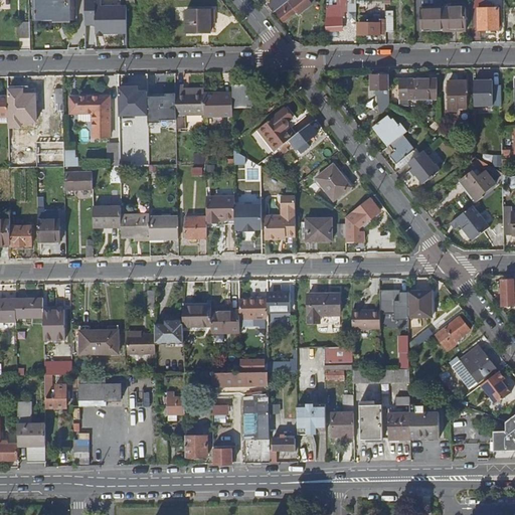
[(35,0),(36,16),(46,16),(46,13),(67,13),(68,14),(68,16),(75,15),(74,0),(35,0)]
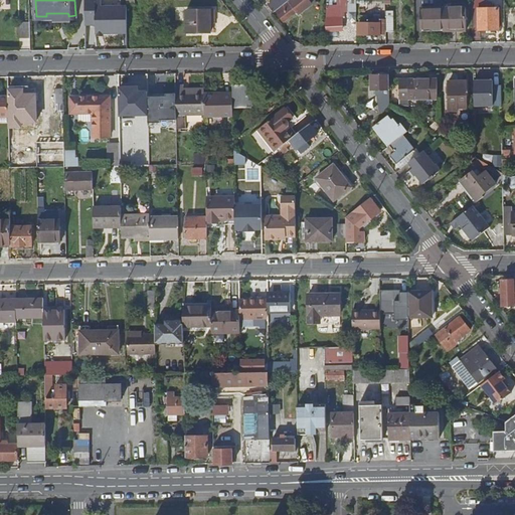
[(126,32),(126,6),(100,6),(99,0),(83,0),(84,24),(95,24),(96,33),(97,33),(103,33),(126,32)]
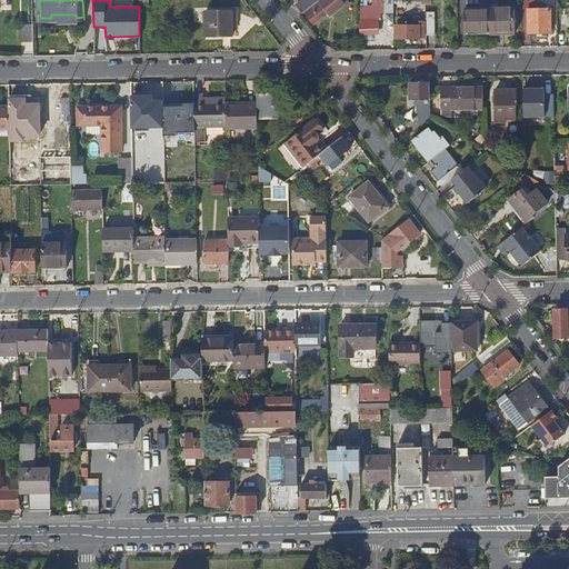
[(302,0),(298,5),(303,12),(305,11),(318,0),(302,0)]
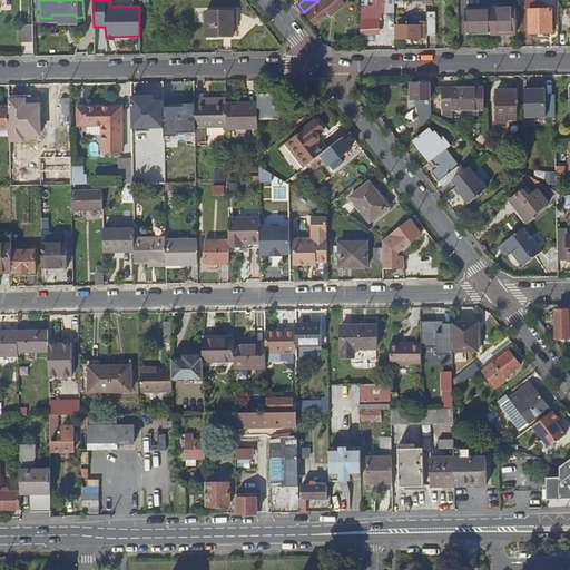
[(318,0),(305,11),(316,23),(330,12),(331,15),(346,5),(342,0),(318,0)]
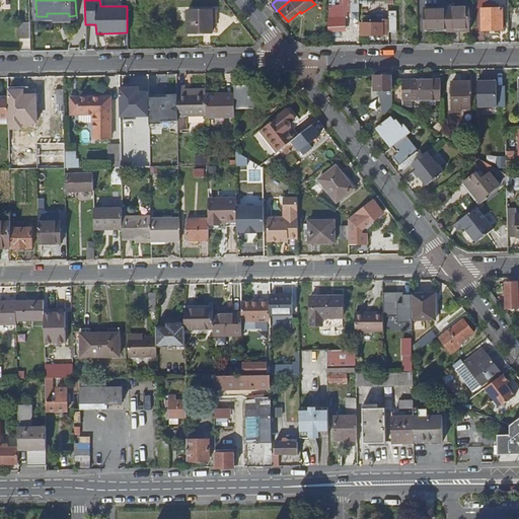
[(474,0),(475,9),(480,9),(495,9),(495,4),(488,4),(487,0),(474,0)]
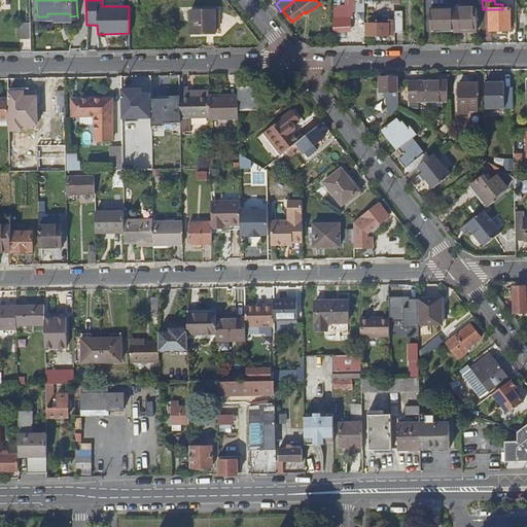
[(430,7),(430,28),(459,28),(459,31),(466,31),(466,25),(477,25),(477,6),(430,7)]
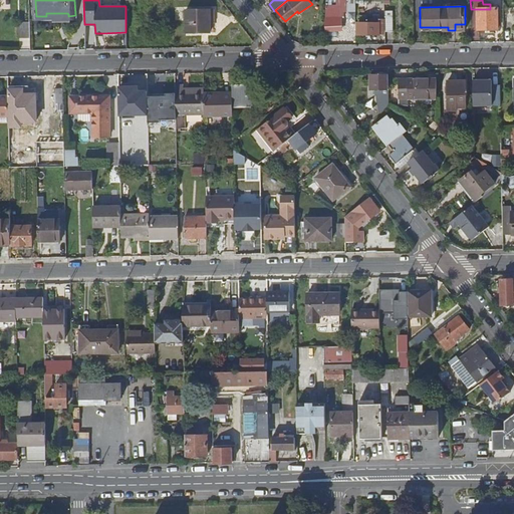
[(490,9),(476,9),(476,30),(498,29),(498,9),(490,9)]
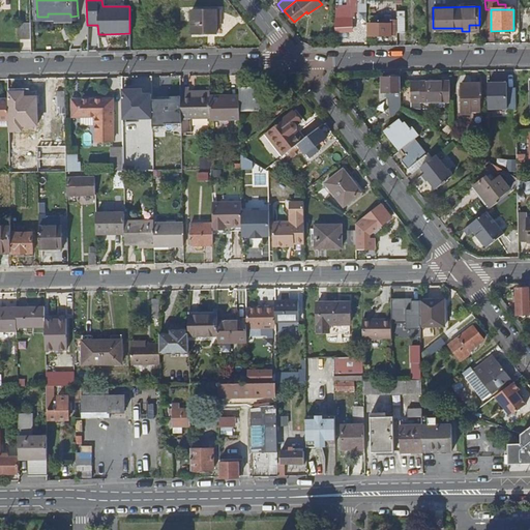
[(190,11),(192,33),(215,33),(216,30),(219,30),(219,11),(190,11)]
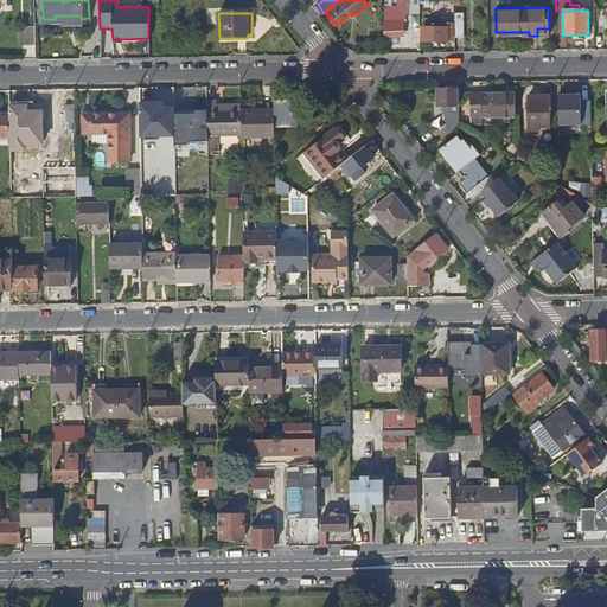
[(464,13),(454,13),(454,23),(455,37),(464,37),(464,13)]
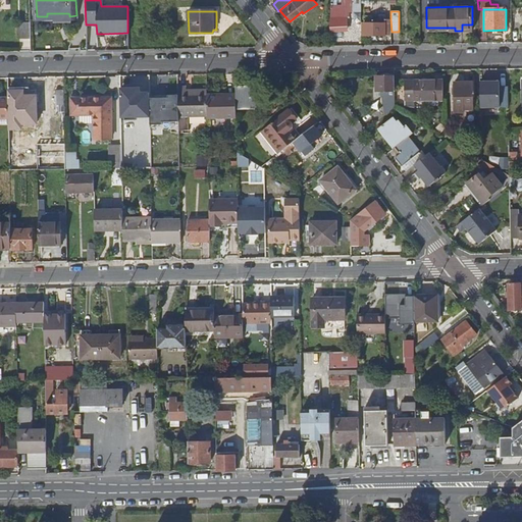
[(348,17),(332,17),(332,32),(348,32),(348,17)]
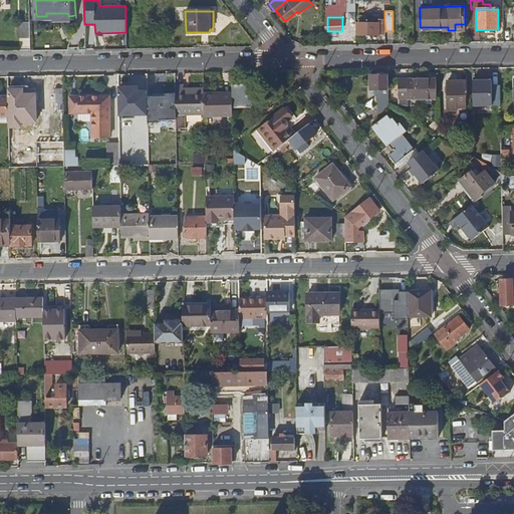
[(386,34),(386,31),(384,19),(372,19),(372,23),(363,23),(363,34),(386,34)]
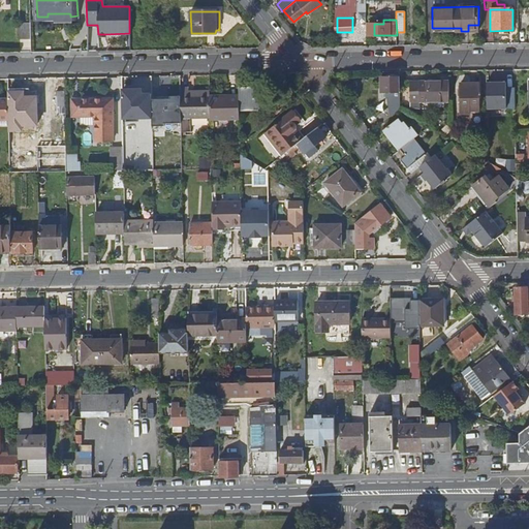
[(31,39),(31,23),(19,23),(19,39),(31,39)]
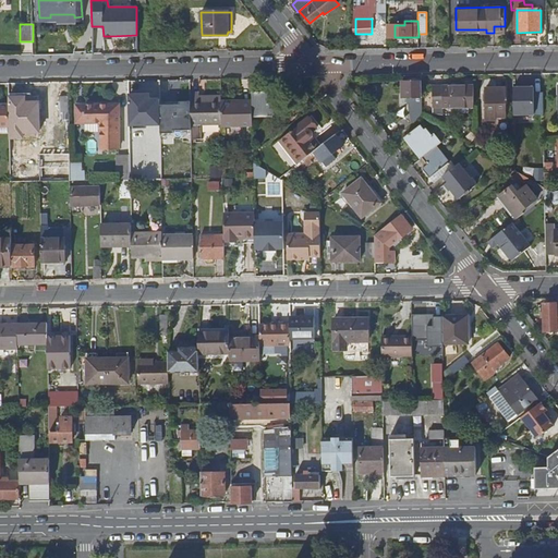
[(531,77),(518,77),(518,94),(531,95),(531,77)]
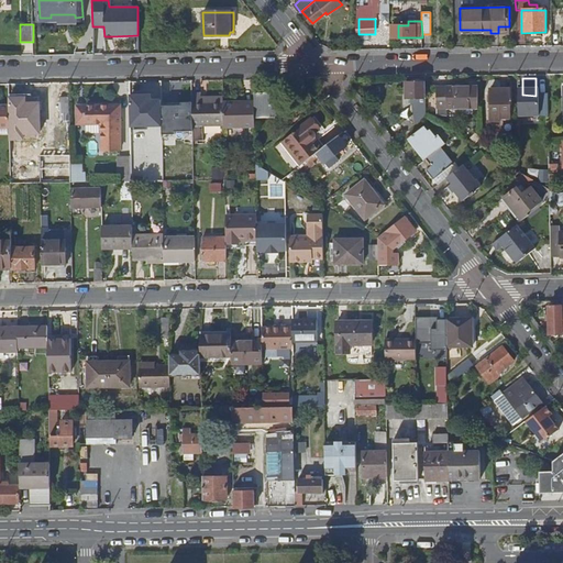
[(407,131),(426,116),(426,79),(411,79),(411,81),(407,81),(407,97),(411,97),(411,103),(414,103),(415,114),(403,125),(407,131)]
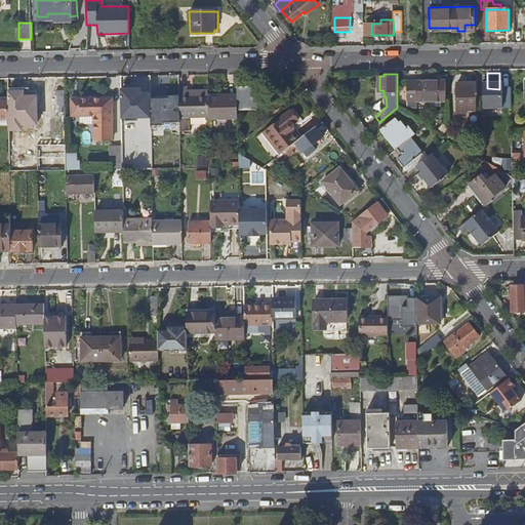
[(446,81),(408,81),(408,101),(446,101),(446,81)]
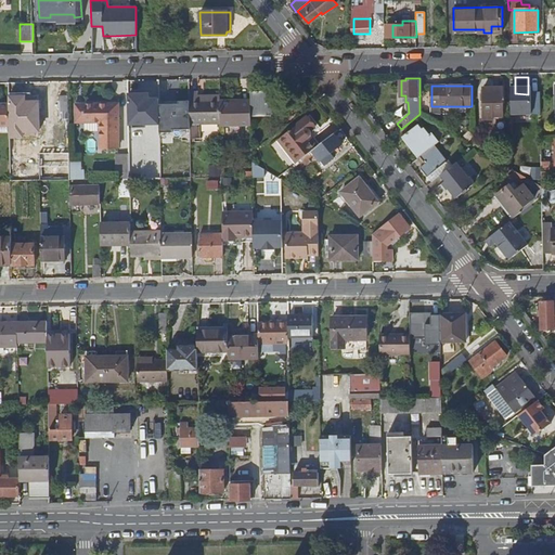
[(494,119),(494,116),(494,111),(503,111),(503,88),(483,88),(483,120),(494,119)]
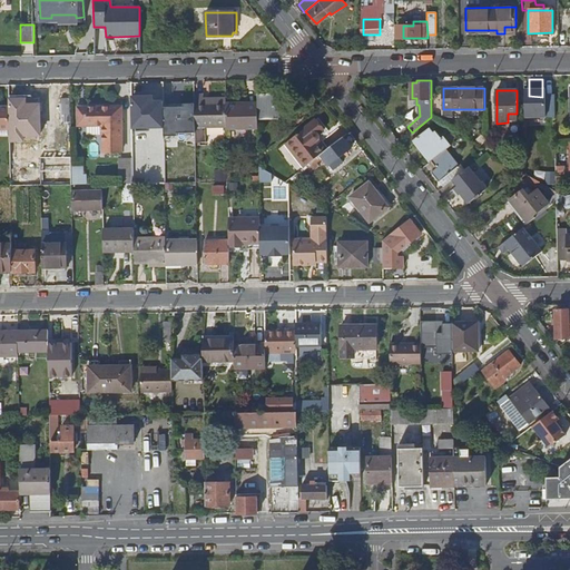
[(203,95),(194,95),(194,104),(195,133),(195,144),(205,144),(205,128),(226,128),(226,109),(226,102),(203,104),(203,98),(203,95)]
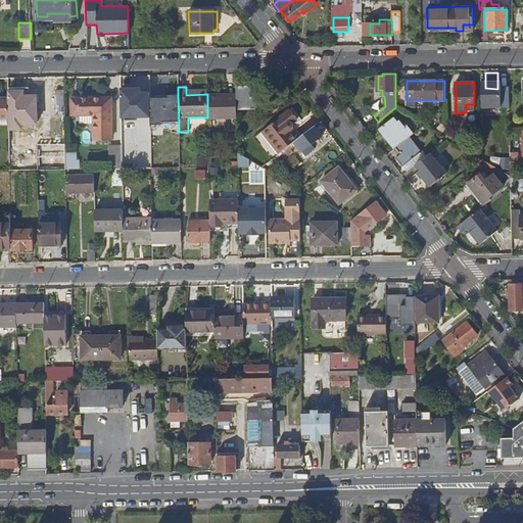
[(235,87),(236,95),(236,108),(266,108),(270,114),(277,108),(275,106),(284,99),(283,98),(286,95),(283,91),(280,90),(266,101),(262,101),(260,87),(235,87)]
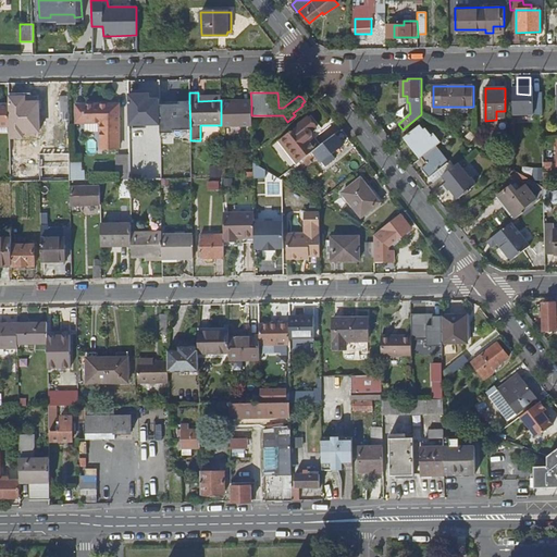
[(24,132),(27,132),(31,136),(36,136),(38,132),(39,132),(39,102),(37,102),(35,98),(29,98),(27,102),(25,102),(25,97),(10,97),(10,138),(24,137),(24,132)]
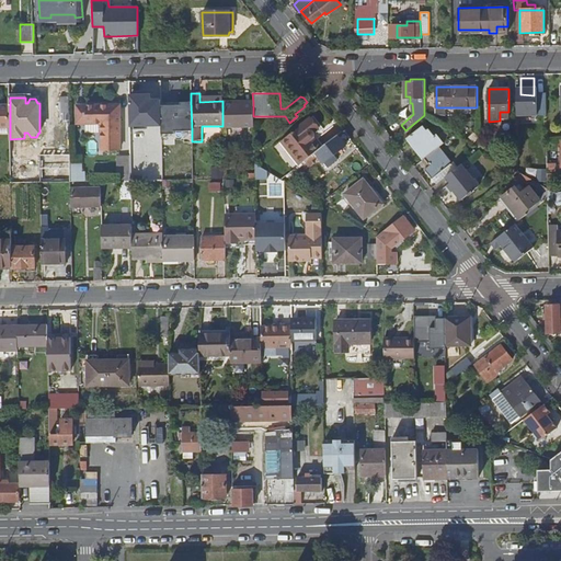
[(130,126),(161,126),(160,105),(160,103),(150,103),(150,100),(150,98),(129,98),(130,126)]
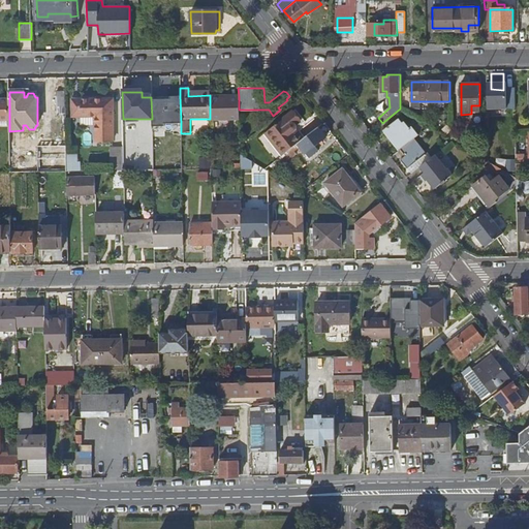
[(64,93),(56,94),(56,109),(64,110),(64,93)]
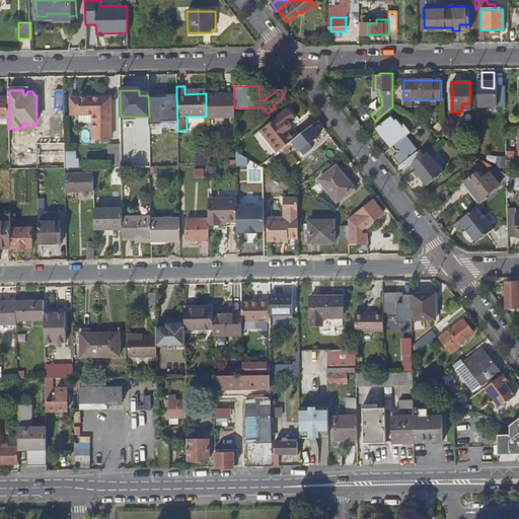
[(177,121),(176,94),(167,94),(167,97),(148,97),(149,117),(149,124),(161,124),(161,121),(177,121)]
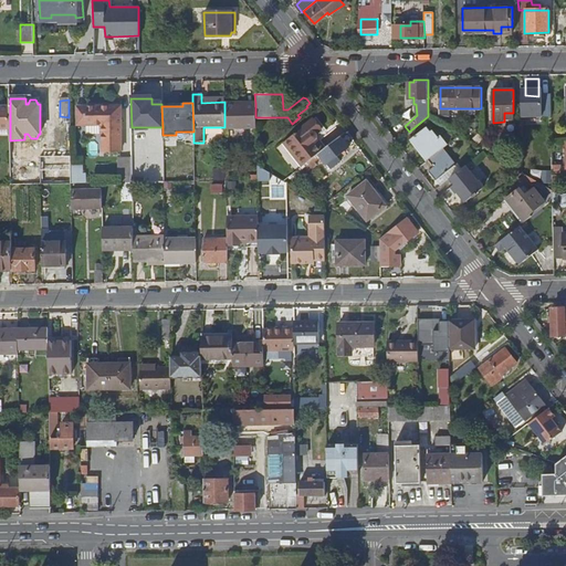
[(224,127),(224,129),(255,128),(255,117),(255,103),(244,103),(244,107),(224,108),(224,127)]
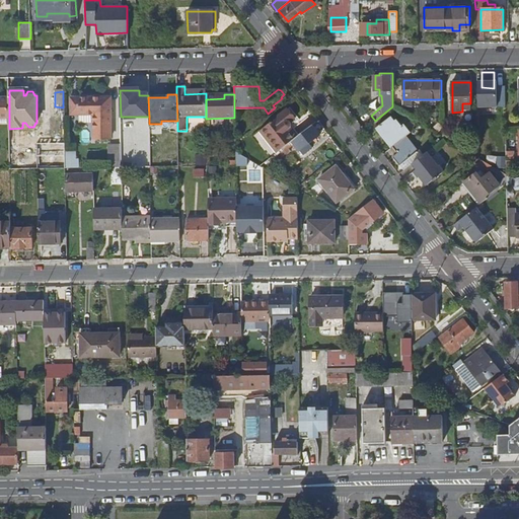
[(8,98),(0,97),(0,120),(9,121),(8,98)]
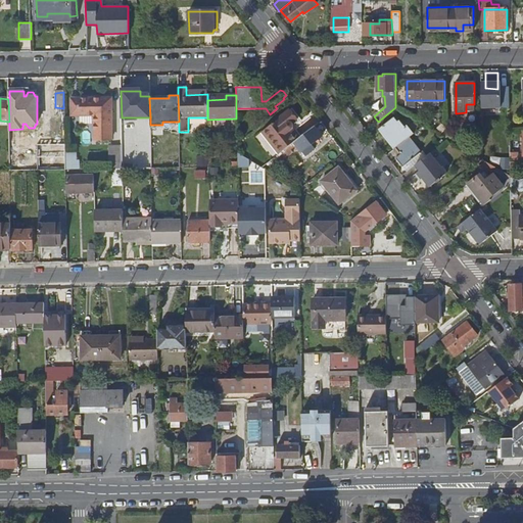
[(84,107),(84,100),(78,100),(78,116),(94,116),(94,140),(112,140),(112,100),(110,100),(111,109),(92,110),(91,106),(84,107)]
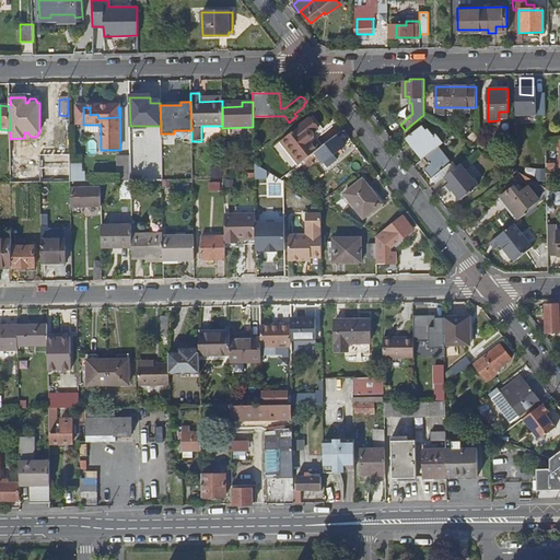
[(118,107),(90,107),(90,115),(97,114),(98,118),(119,117),(118,107)]
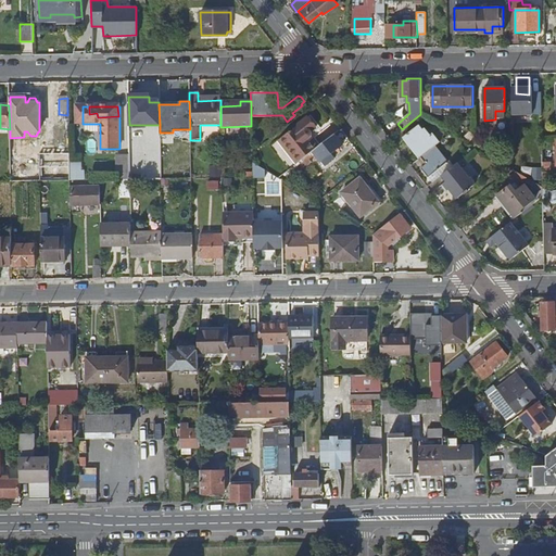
[(299,162),(316,148),(311,140),(308,142),(306,140),(311,138),(311,136),(311,135),(310,133),(316,128),(307,118),(280,139),(299,162)]
